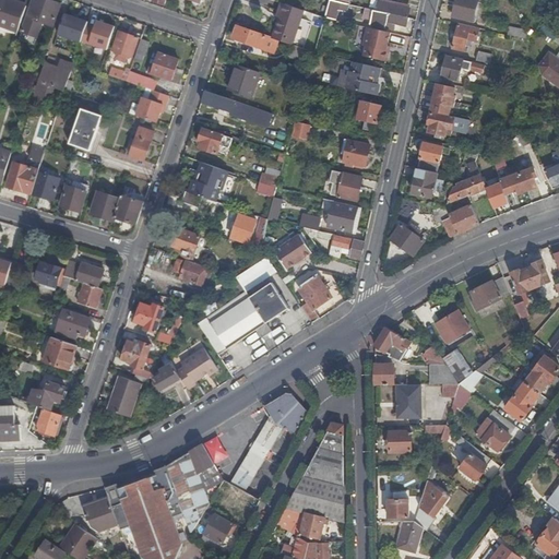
[(27,8),(6,0),(0,0),(0,31),(2,32),(4,27),(19,32),(27,8)]
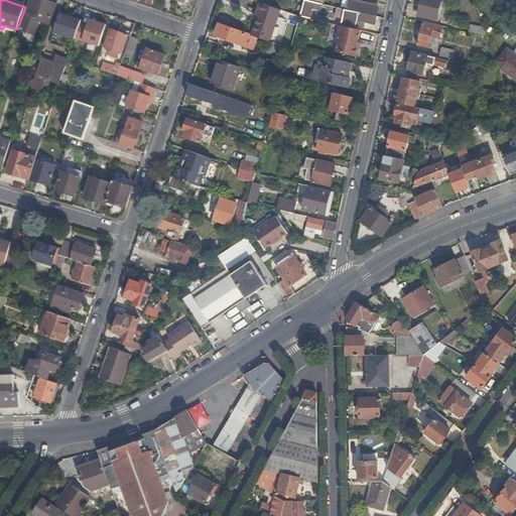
[(48,26),(55,4),(43,0),(42,0),(41,5),(30,1),(20,31),(33,36),(38,22),(48,26)]
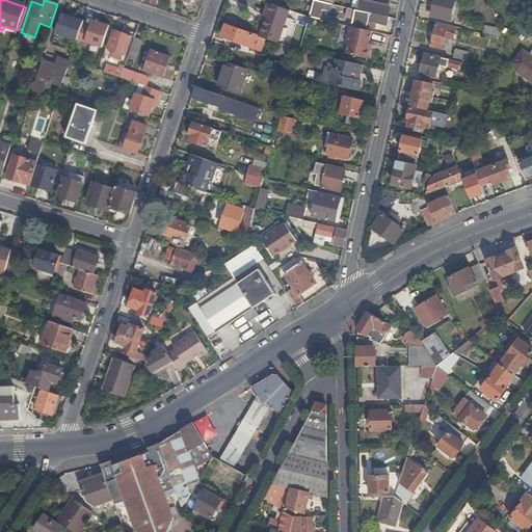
[(370,12),(389,18),(391,8),(381,6),(383,1),(378,0),(372,0),(372,4),(360,1),(357,9),(370,12)]
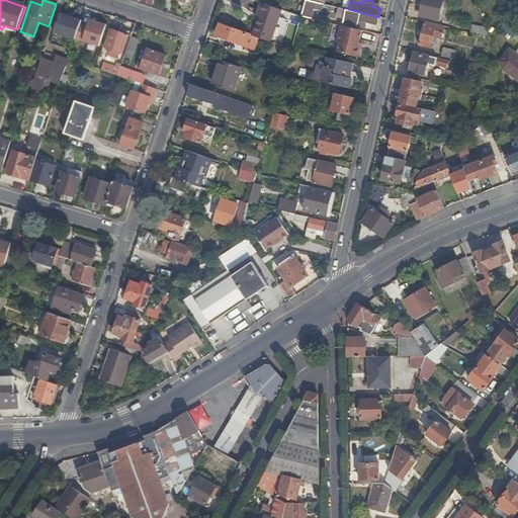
[(442,0),(423,0),(420,15),(441,21),(441,17),(439,17),(442,0)]
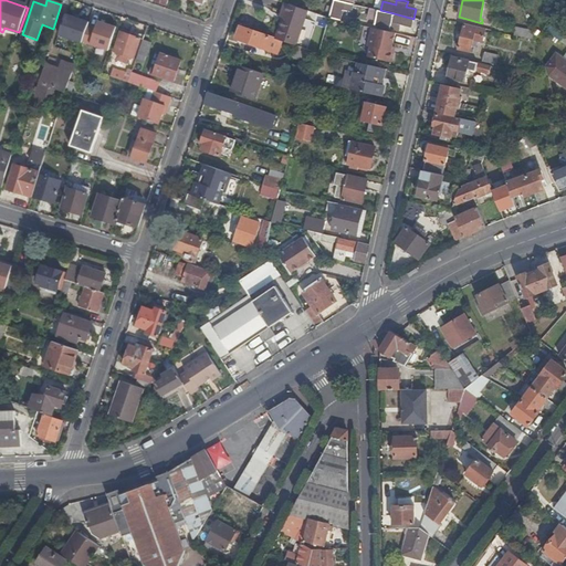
[(300,39),(308,11),(284,2),(275,30),(300,39)]
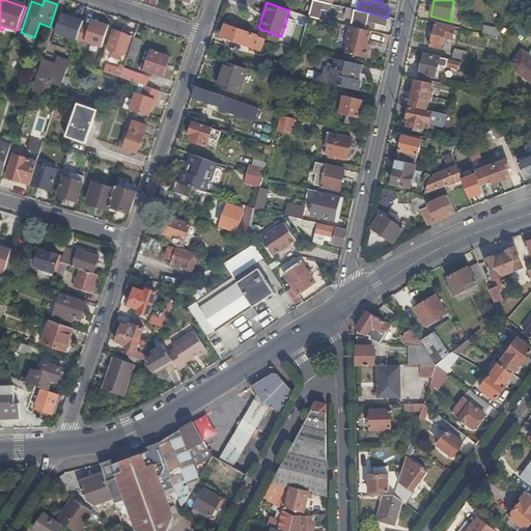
[(313,2),(309,17),(318,19),(320,11),(315,10),(317,3),(313,2)]
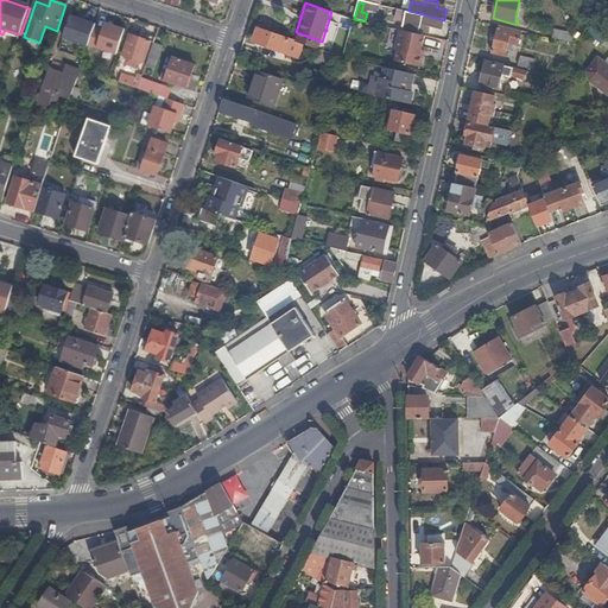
[(101,8),(93,6),(88,21),(95,24),(101,8)]
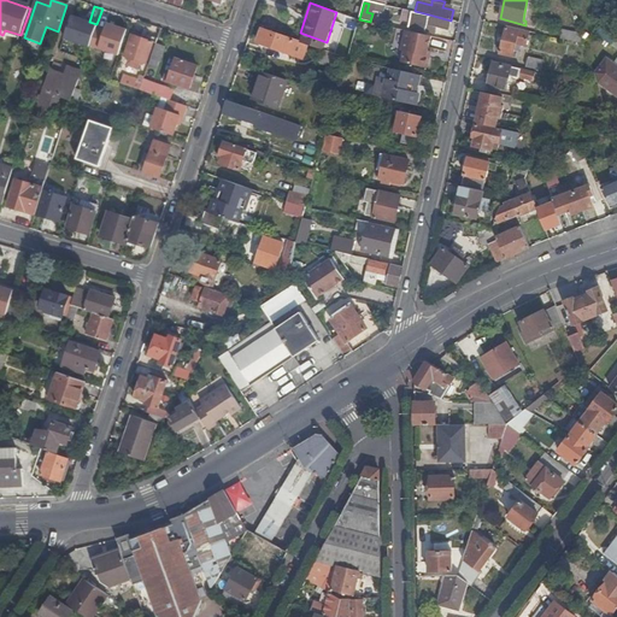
[(448,29),(451,21),(429,15),(415,11),(412,11),(409,27),(438,34),(439,28),(448,29)]
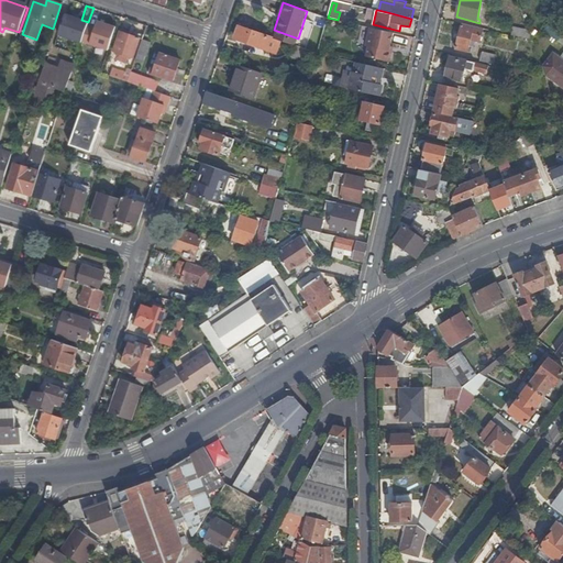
[(110,51),(119,25),(99,19),(90,44),(110,51)]
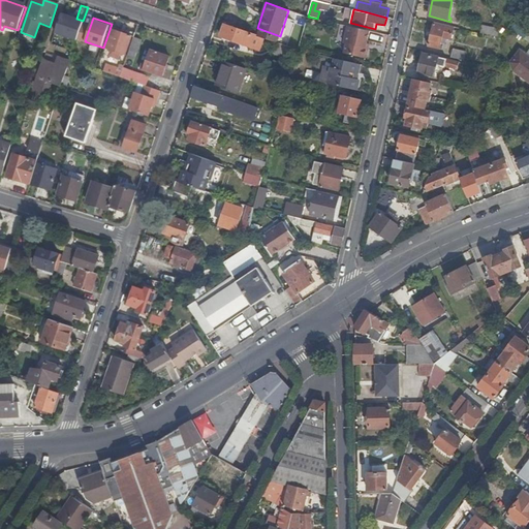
[(137,25),(130,22),(126,34),(114,30),(107,49),(114,50),(120,53),(125,54),(131,36),(133,37),(137,25)]
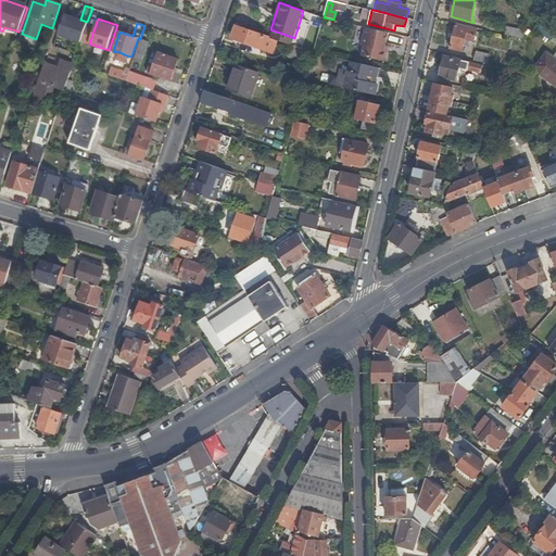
[(483,30),(456,24),(450,49),(462,52),(465,40),(474,42),(476,32),(483,34),(483,30)]
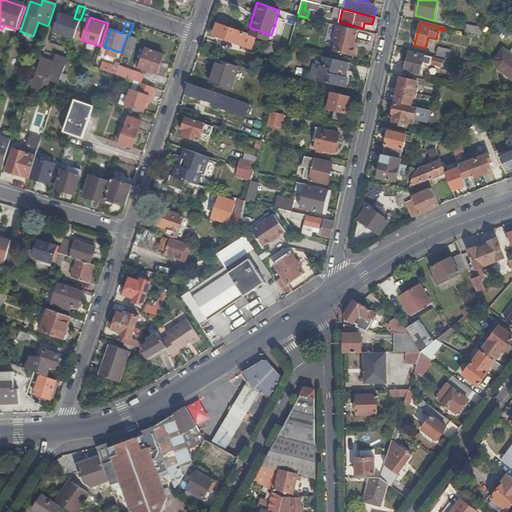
[(246,34),(217,24),(214,35),(221,37),(220,40),(224,41),(224,39),(251,48),(255,37),(246,34)]
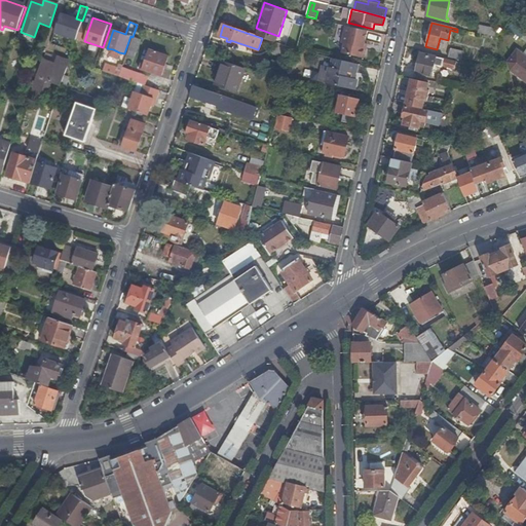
[(364,48),(368,31),(346,26),(342,43),(345,43),(343,53),(364,58),(366,49),(364,48)]
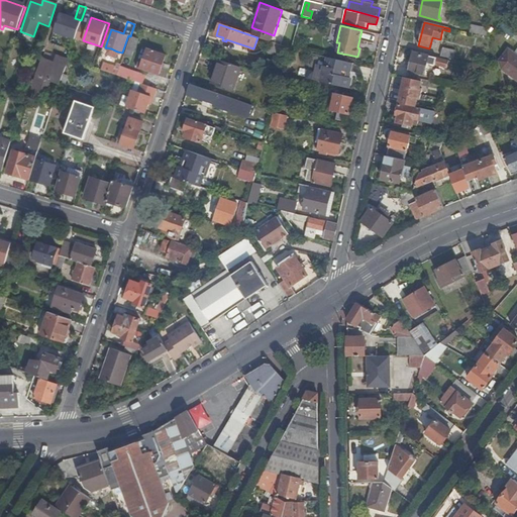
[(473,25),(471,33),(489,37),(486,28),(473,25)]
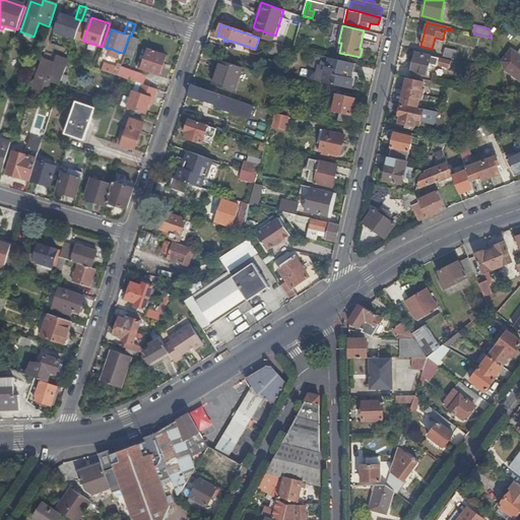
[(259,38),(271,42),(272,43),(275,36),(253,27),(250,35),(259,38)]
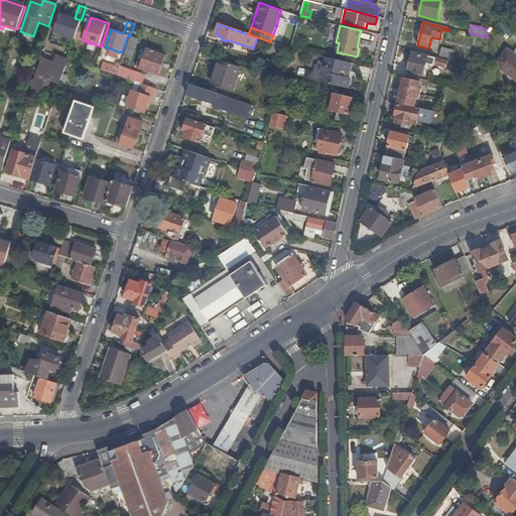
[(33,36),(20,31),(18,38),(31,42),(33,36)]
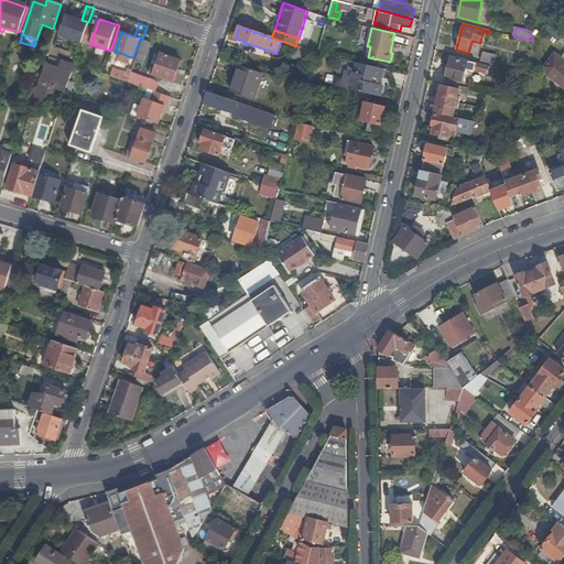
[(151,43),(142,40),(131,74),(138,76),(144,56),(147,56),(151,43)]
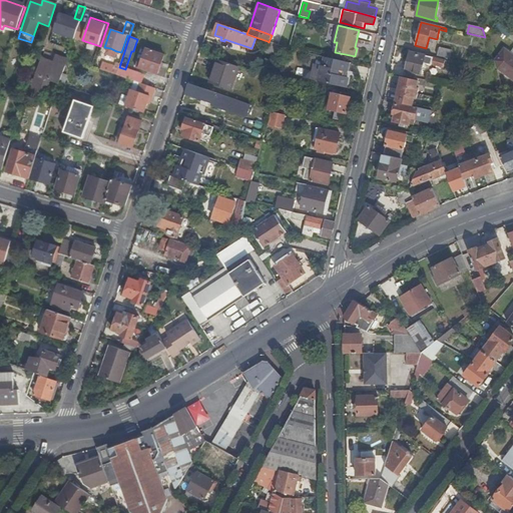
[(264,52),(278,57),(280,51),(282,46),(269,42),(268,41),(264,52)]
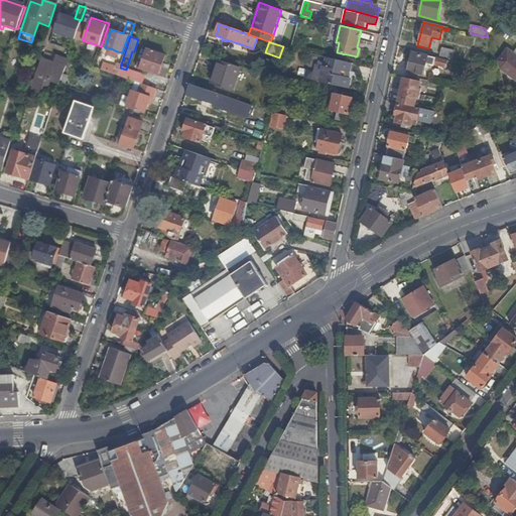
[(441,48),(439,56),(453,59),(455,51),(441,48)]
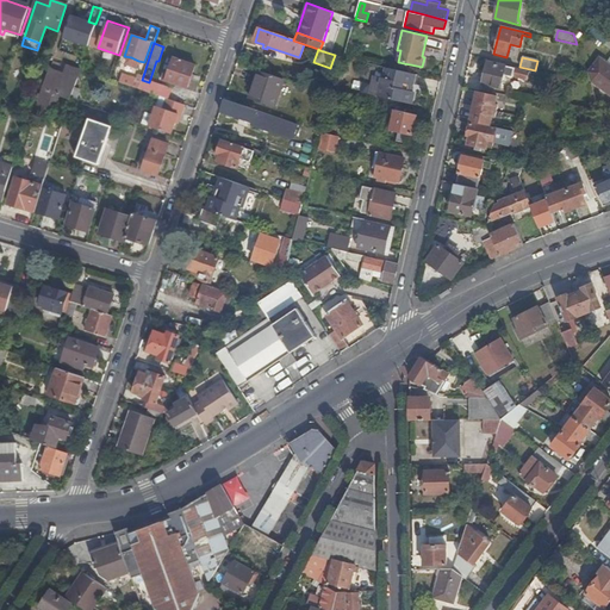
[(195,66),(174,58),(166,80),(187,88),(195,66)]
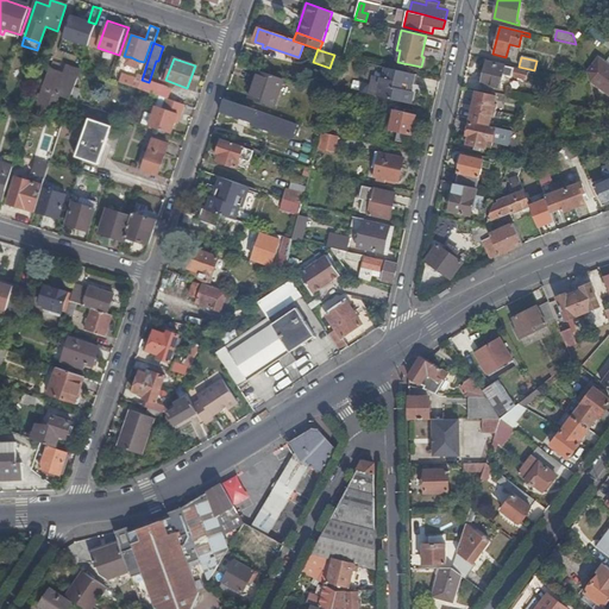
[(608,67),(598,58),(588,73),(591,82),(608,95),(608,67)]
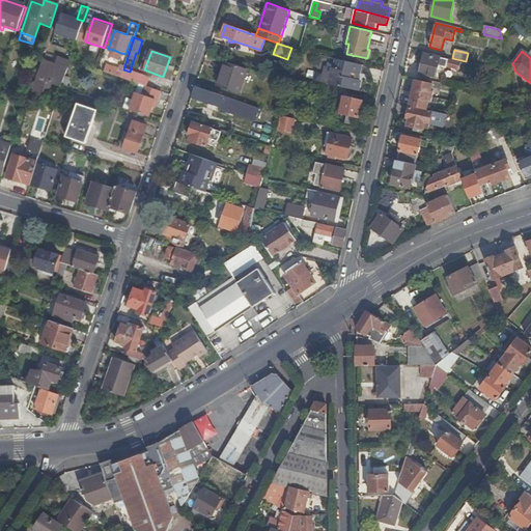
[(441,58),(424,54),(419,74),(436,78),(439,66),(458,71),(460,63),(440,58),(441,58)]
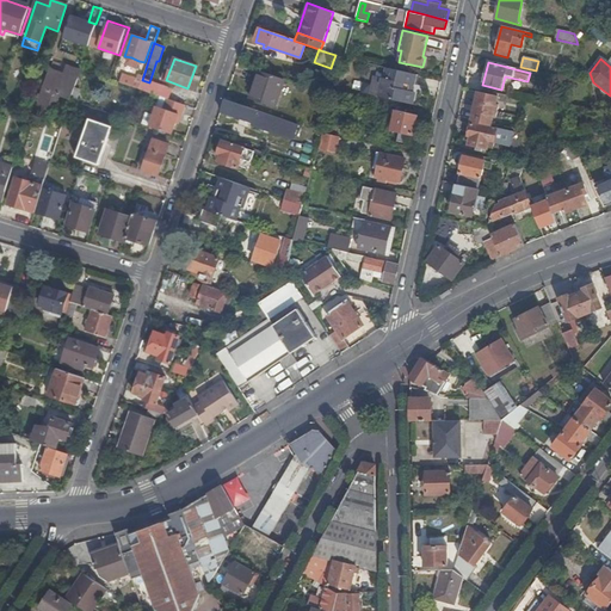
[(35,97),(32,106),(39,109),(39,106),(54,111),(59,96),(71,99),(74,88),(80,71),(66,66),(63,74),(50,71),(41,99),(35,97)]
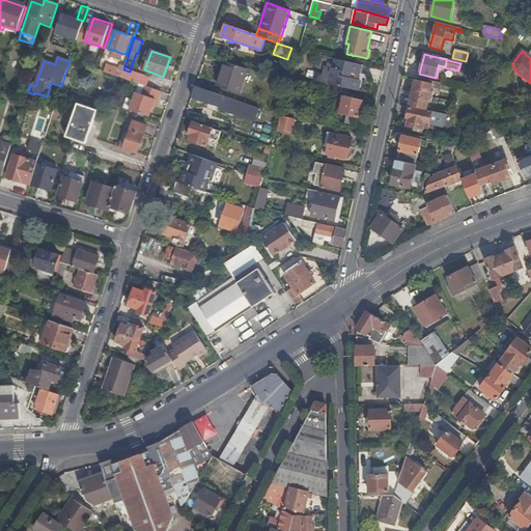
[(360,65),(335,59),(330,83),(358,89),(361,79),(357,78),(360,65)]
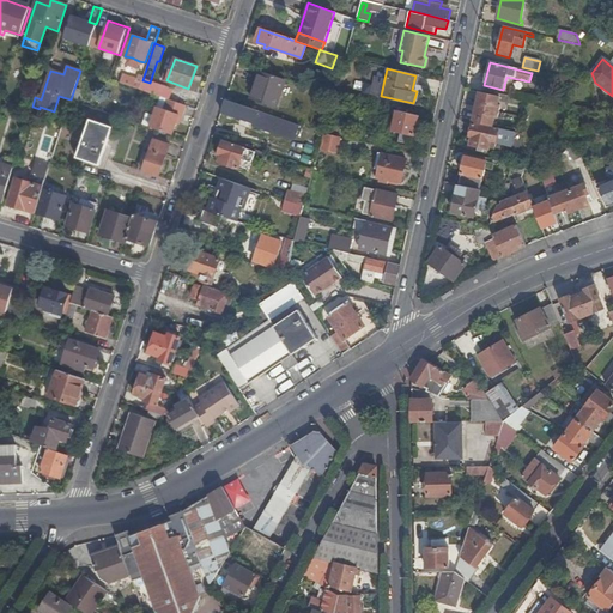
[(114,72),(111,80),(120,83),(123,76),(114,72)]
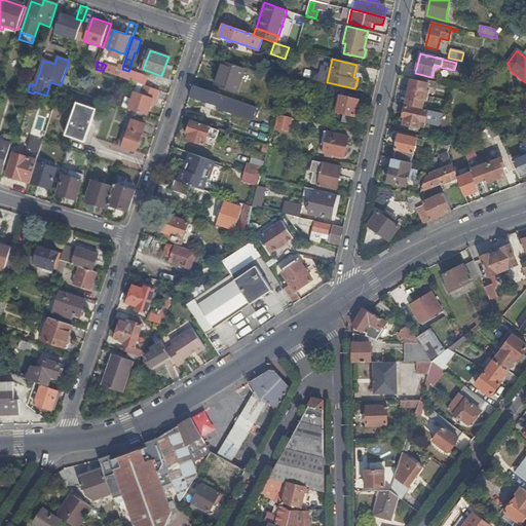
[(246,69),(224,62),(216,85),(237,92),(246,69)]
